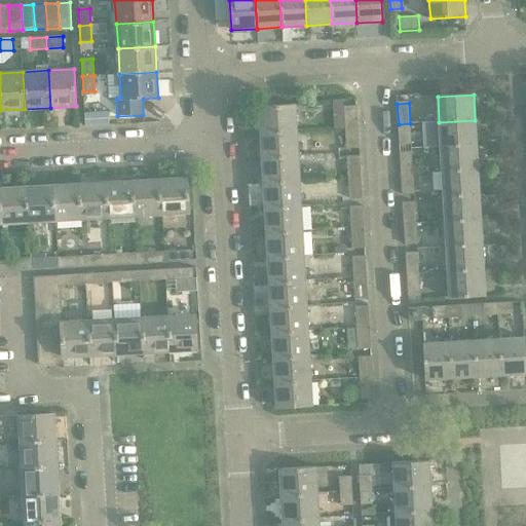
[(260,107),(261,133),(297,130),(295,105),(260,107)]
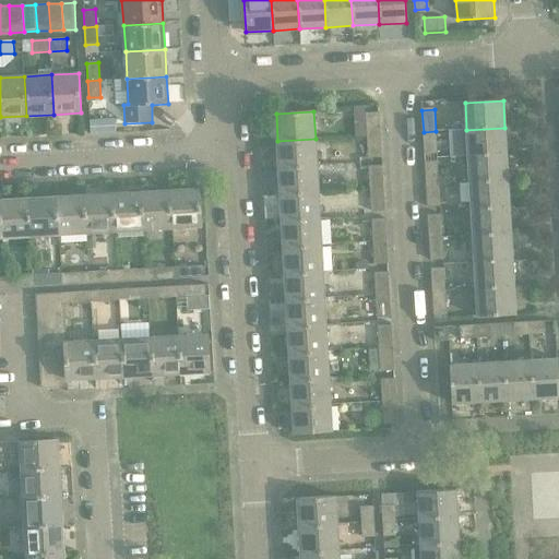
[(367,114),(368,135),(381,135),(379,114),(367,114)]
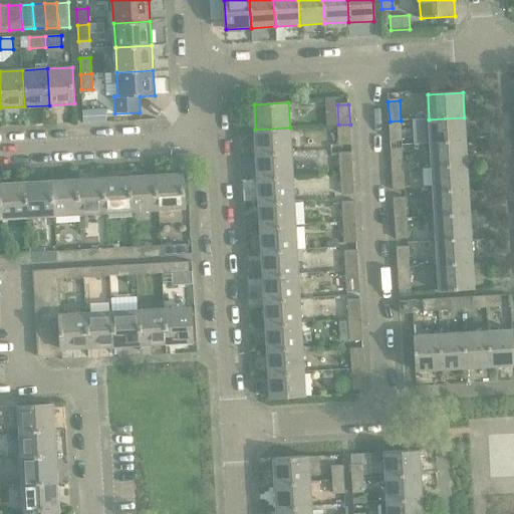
[(105,109),(82,110),(83,123),(106,121),(105,109)]
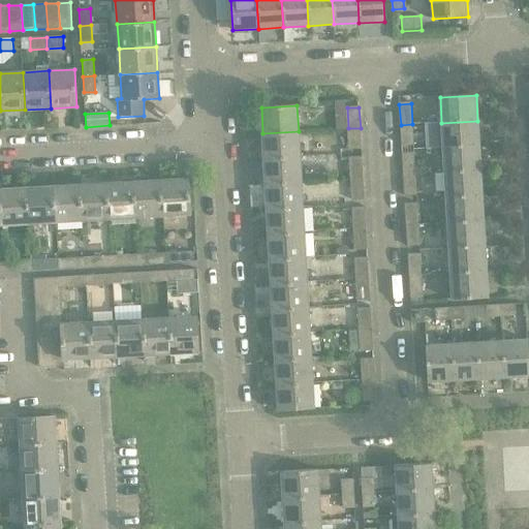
[(477,121),(441,123),(443,148),(478,146),(477,121)]
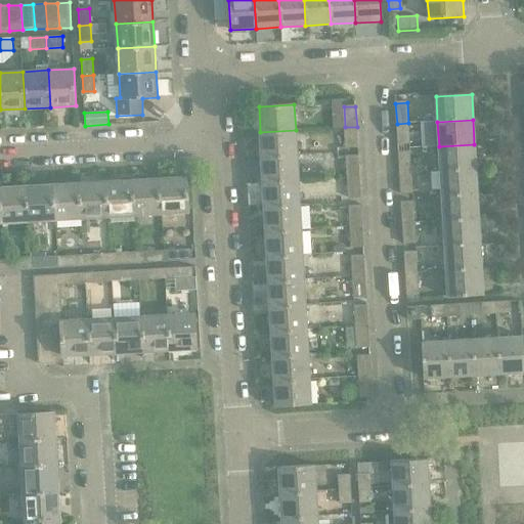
[(408,123),(397,124),(398,144),(409,143),(408,123)]
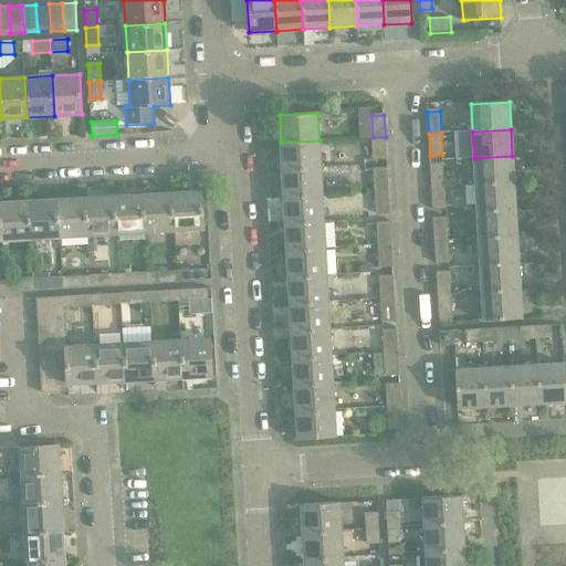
[(386,137),(373,137),(374,159),(387,158),(386,137)]
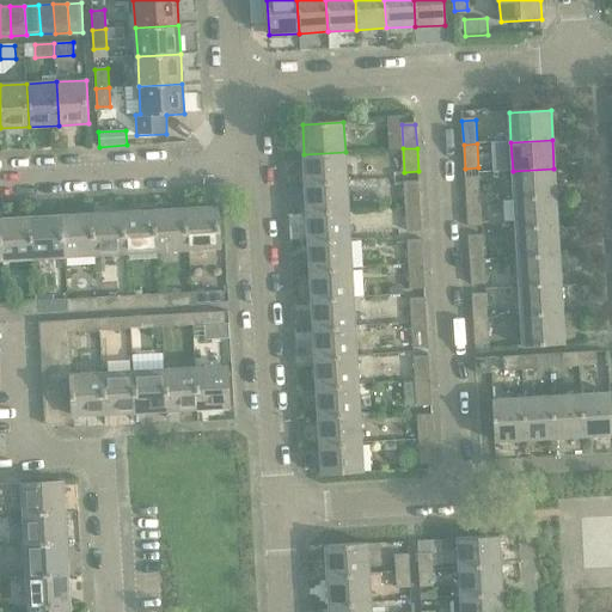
[(346,152),(304,154),(305,183),(347,181),(346,152)]
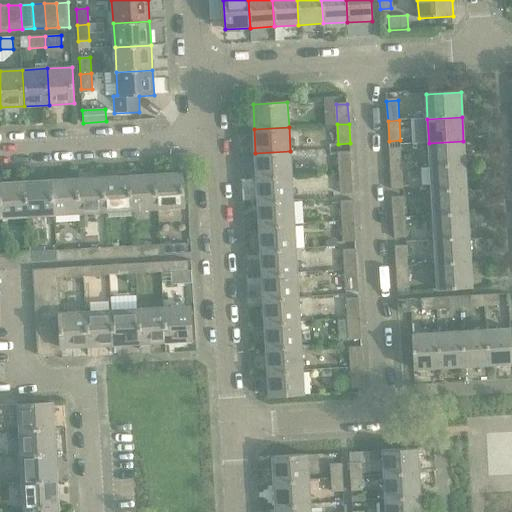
[(463,141),(429,143),(430,167),(465,166),(463,141)]
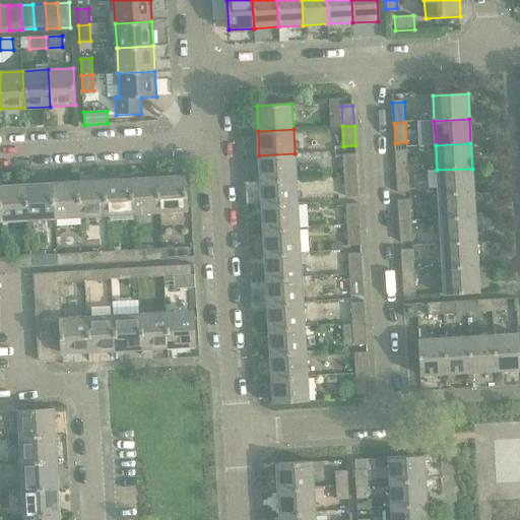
[(395,152),(396,173),(408,172),(407,151),(395,152)]
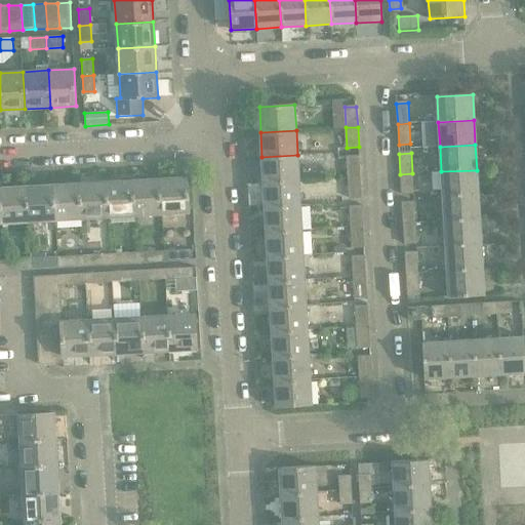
[(297,155),(261,157),(264,182),(298,180),(297,155)]
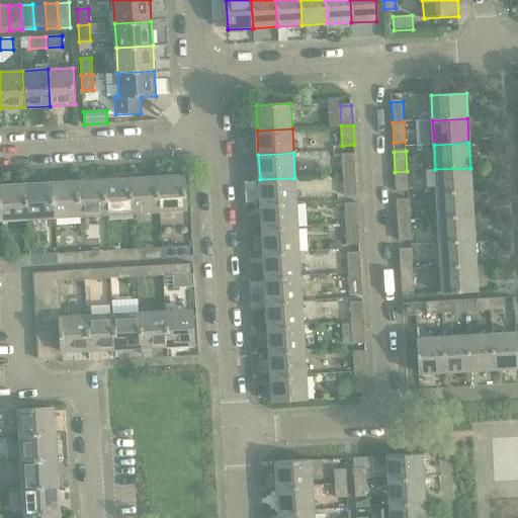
[(343,155),(344,175),(355,174),(354,154),(343,155)]
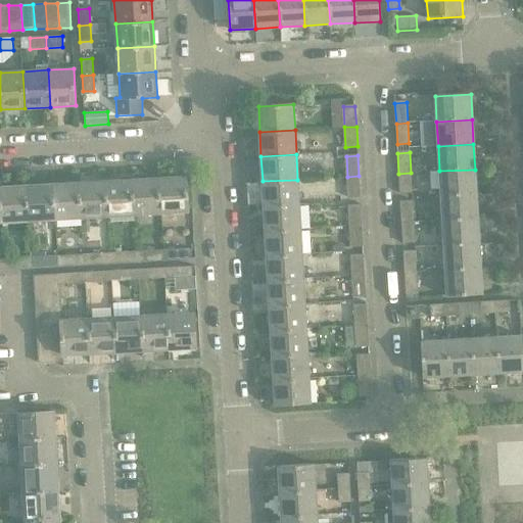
[(475,170),(439,171),(441,196),(476,194),(475,170)]
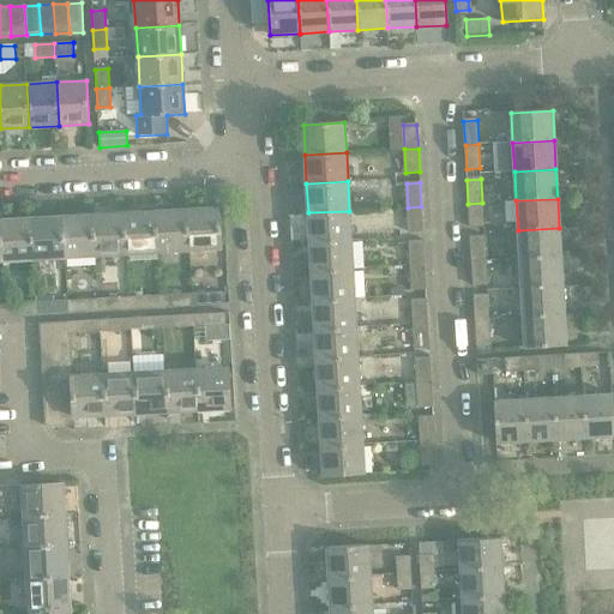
[(482,203),(468,204),(470,228),(483,227),(482,203)]
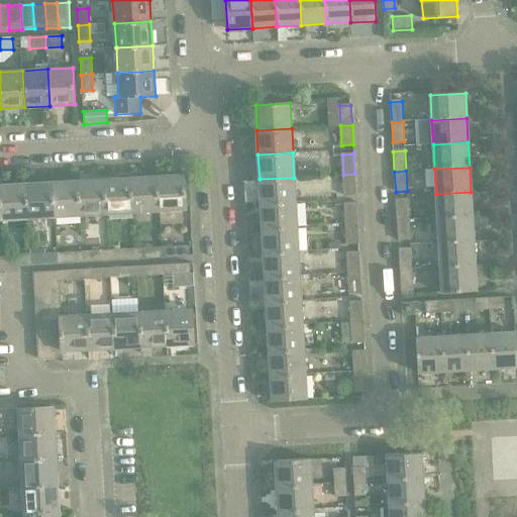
[(354,174),(343,175),(344,195),(356,194),(354,174)]
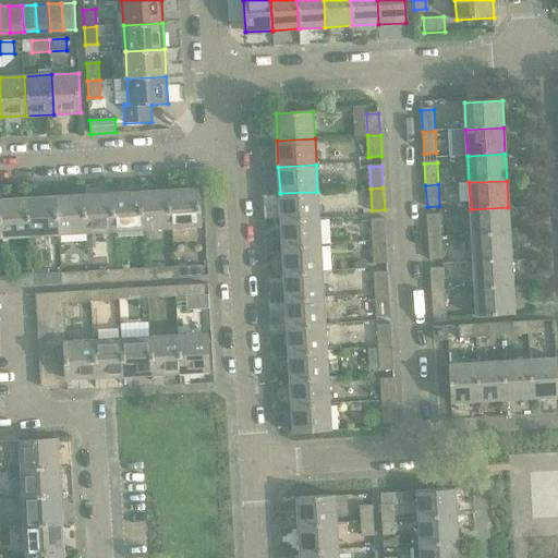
[(198,189),(170,191),(171,228),(201,226),(198,189)]
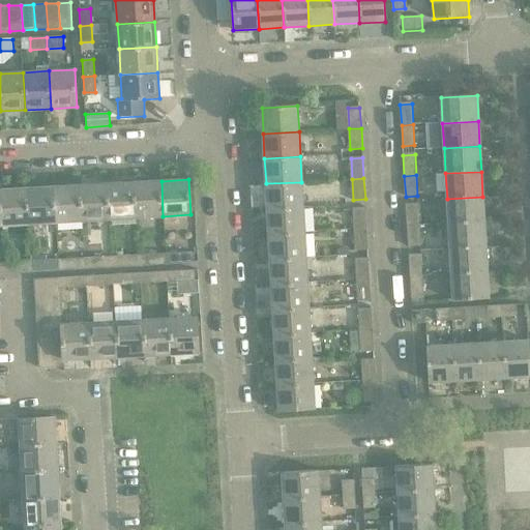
[(162,181),(135,182),(137,217),(163,216),(162,181)]
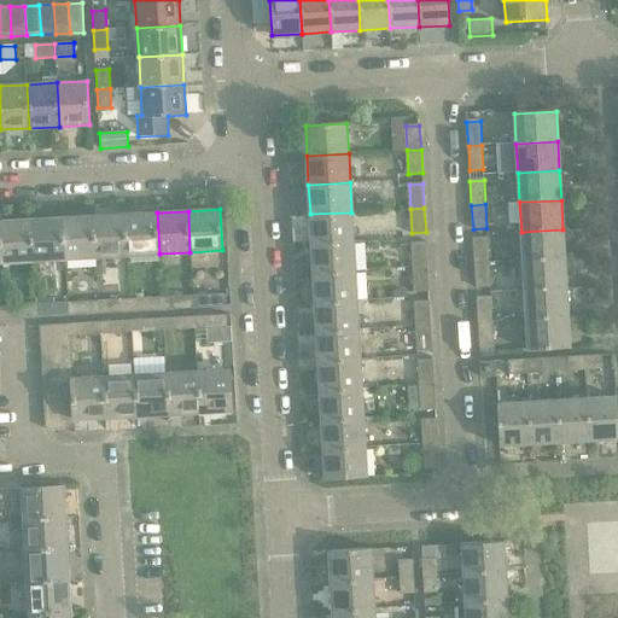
[(157,213),(126,215),(128,256),(159,254),(157,213)]
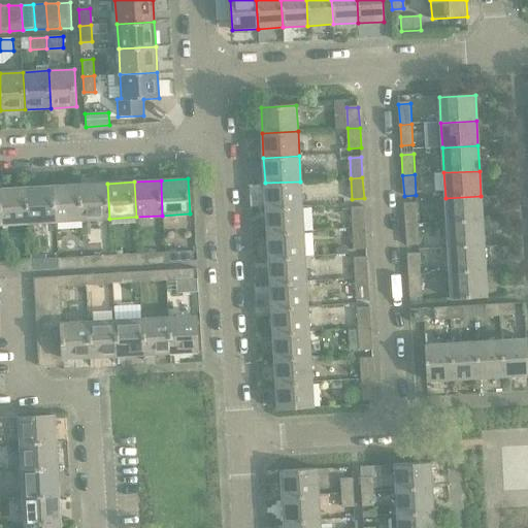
[(300,182),(265,183),(266,208),(302,206),(300,182)]
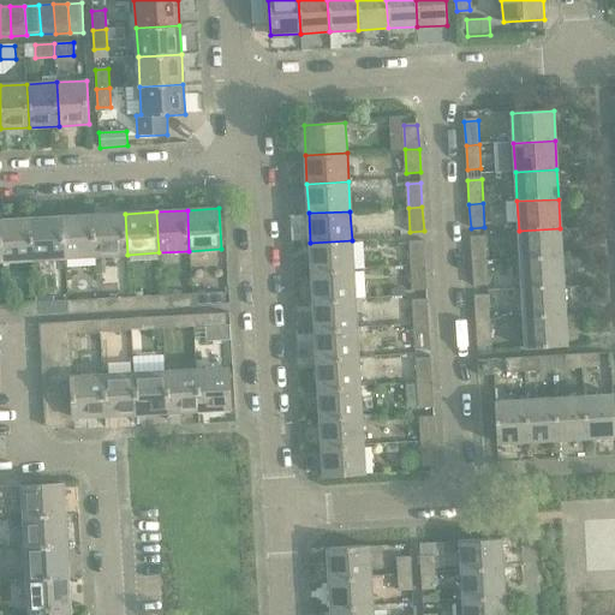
[(125,214),(94,215),(96,256),(127,255),(125,214)]
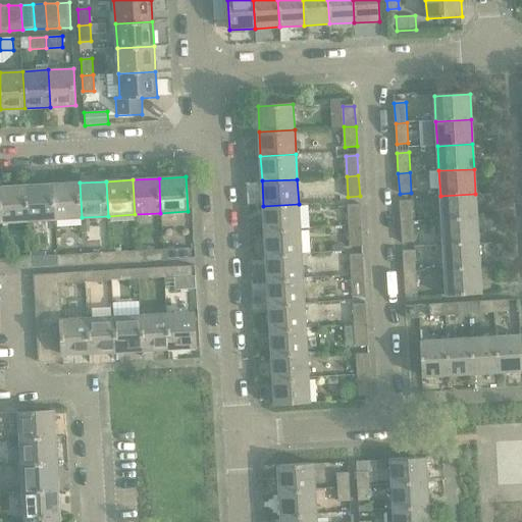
[(80,183),(53,185),(55,219),(82,217),(80,183)]
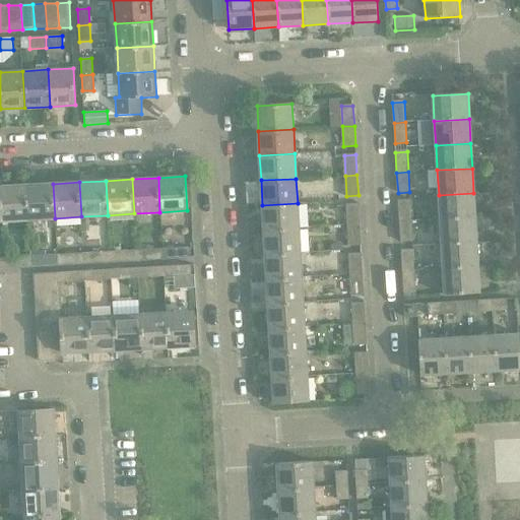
[(53,184),(26,185),(28,219),(55,218),(53,184)]
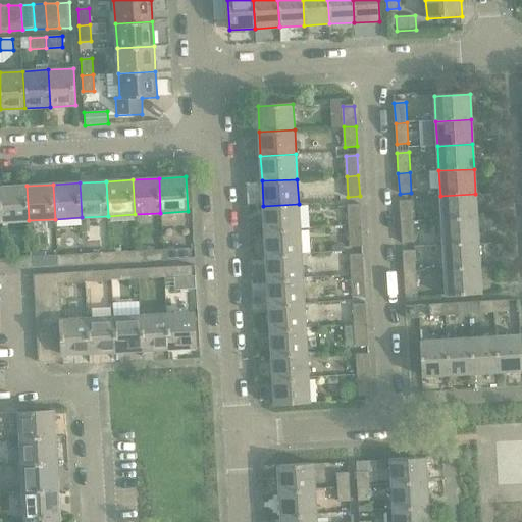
[(27,186),(0,187),(0,188),(2,221),(29,220),(27,186)]
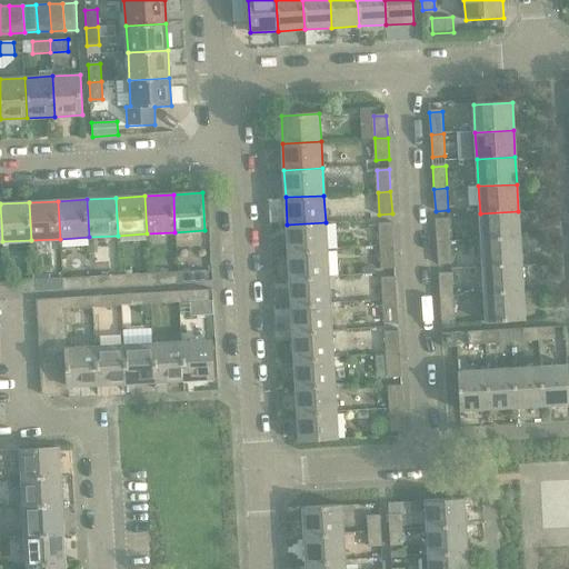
[(518,211),(480,213),(481,240),(520,238),(518,211)]
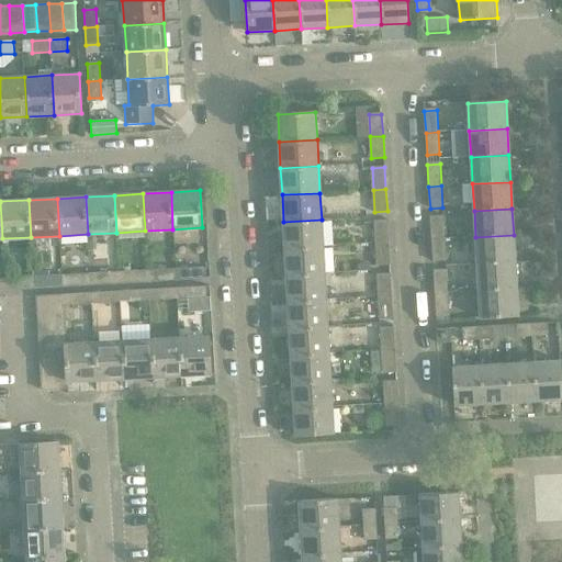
[(430,217),(431,239),(445,239),(444,217),(430,217)]
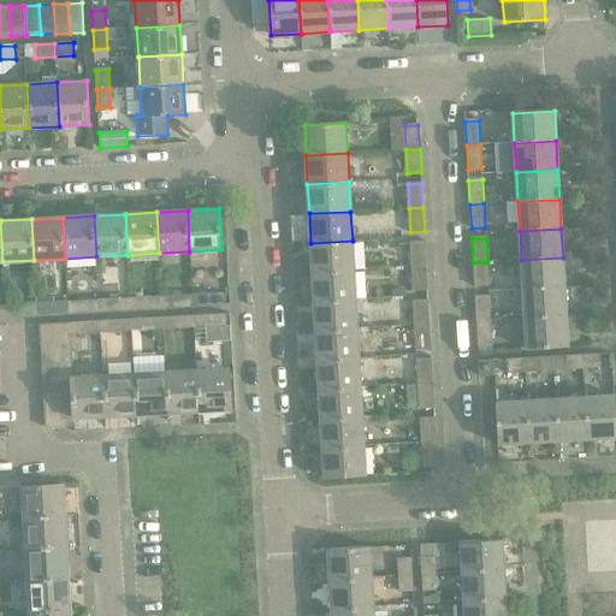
[(353,241),(311,243),(313,272),(354,270),(353,241)]
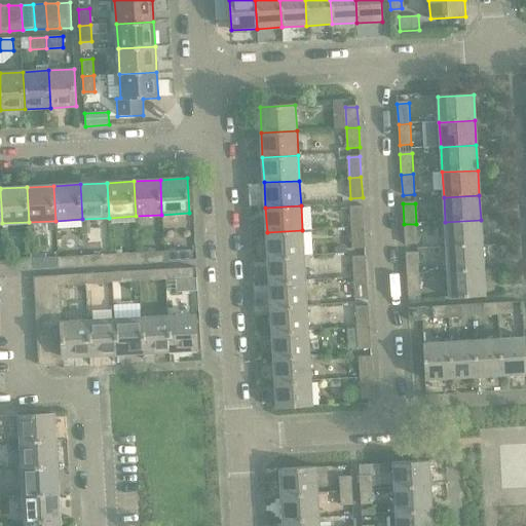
[(350,208),(352,228),(364,227),(363,207),(350,208)]
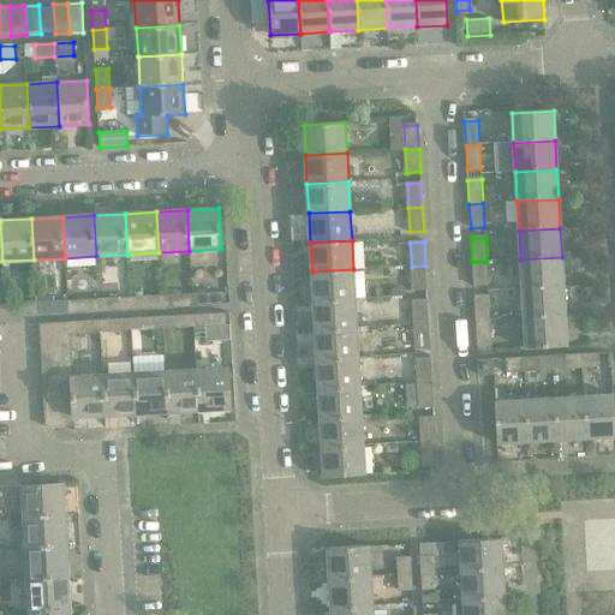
[(562,257),(520,260),(521,288),(563,287),(562,257)]
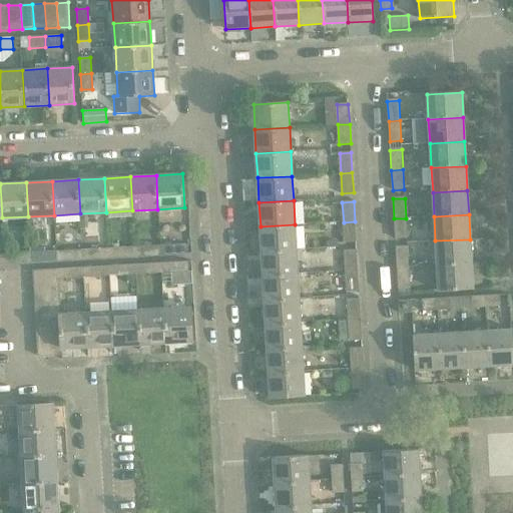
[(406,218),(394,218),(395,238),(407,238),(406,218)]
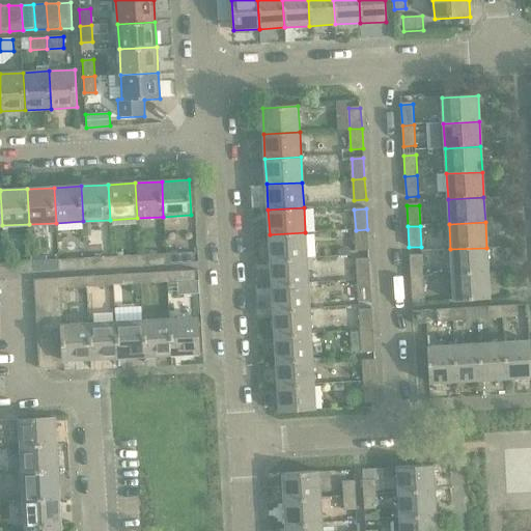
[(367,229),(356,230),(357,251),(368,250),(367,229)]
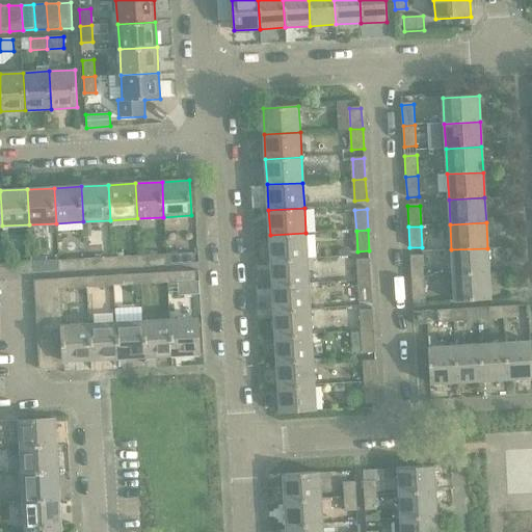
[(306,233),(270,235),(271,260),(307,259),(306,233)]
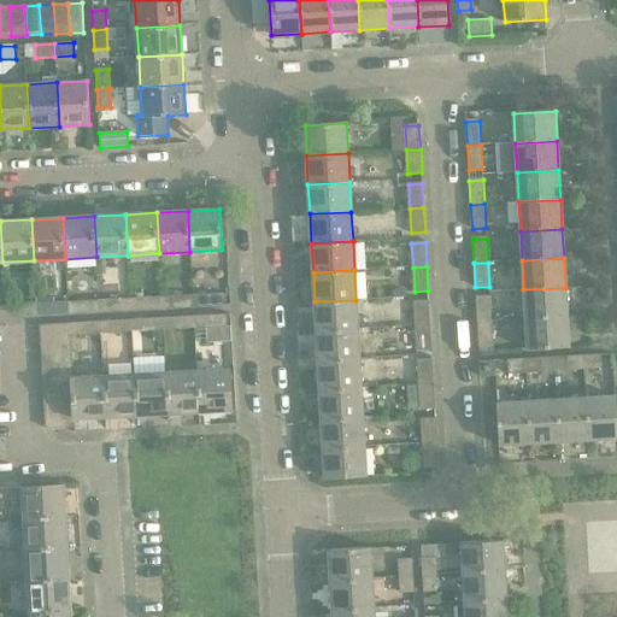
[(565,288),(523,289),(526,319),(566,317),(565,288)]
